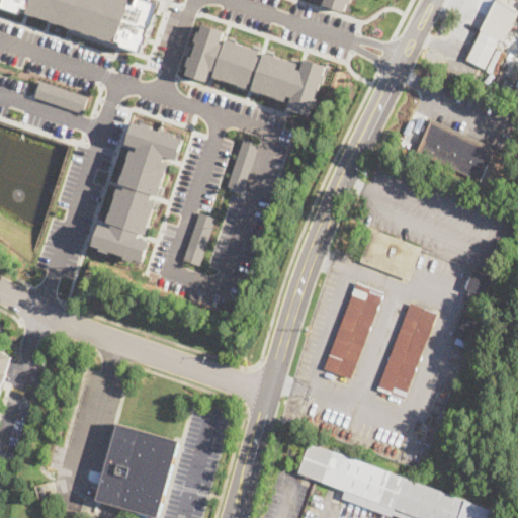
[(133,0),(133,3),(137,4),(138,0),(153,0),(153,1),(161,3),(152,26),(151,26),(148,34),(150,35),(147,42),(146,42),(143,51),(123,45),(124,41),(119,39),(119,42),(29,12),(30,8),(25,6),(23,13),(3,6),(5,0),(133,0)]
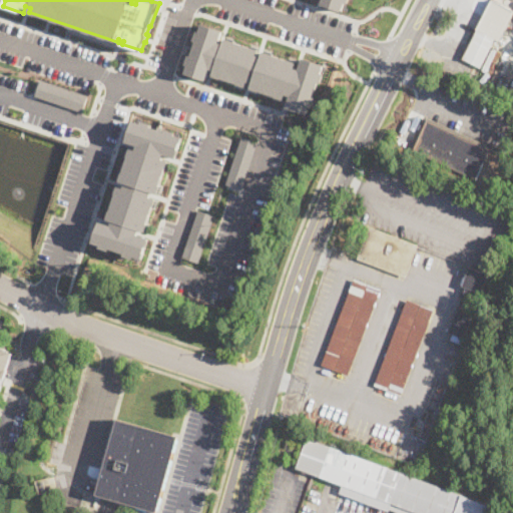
[(348,0),(347,4),(345,3),(342,11),(321,4),(322,0),(348,0)]
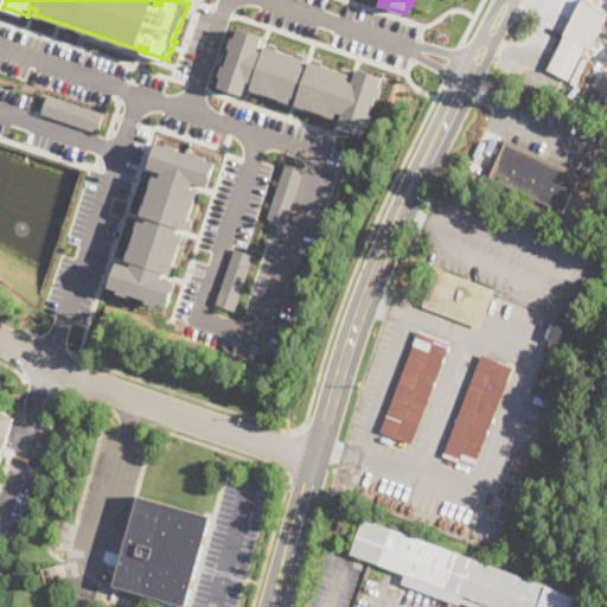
[(606,16),(592,49),(587,46),(569,81),(548,70),(581,0),(606,12),(606,16)]
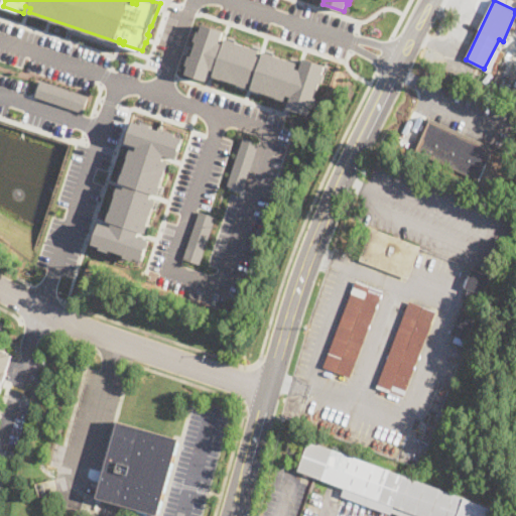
[(225,30),(221,41),(225,43),(227,37),(260,48),(258,54),(263,55),(265,50),(298,61),(296,68),(300,69),(304,57),(326,65),(323,73),(326,74),(323,84),(319,83),(314,97),(317,97),(314,107),(311,106),(308,115),(288,107),(292,96),(287,94),(286,100),(252,88),(254,83),(249,82),(248,87),(214,76),(216,70),(212,69),(208,81),(186,73),(189,65),(186,65),(190,53),(192,54),(198,41),(195,40),(199,30),(201,31),(204,23),(225,30)]
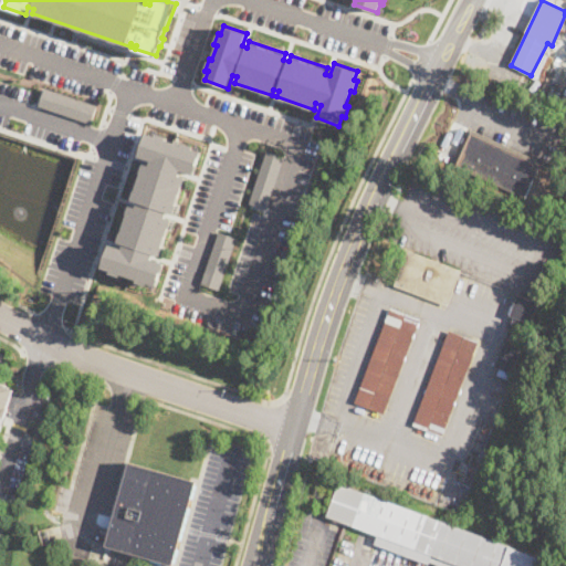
[(97,105),(92,123),(40,105),(45,87),(97,105)]
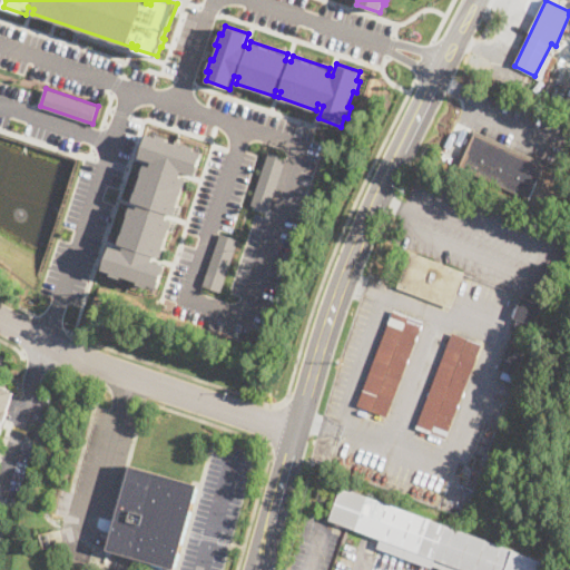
[(550,165),(542,184),(538,182),(530,200),(455,167),(473,129),(550,165)]
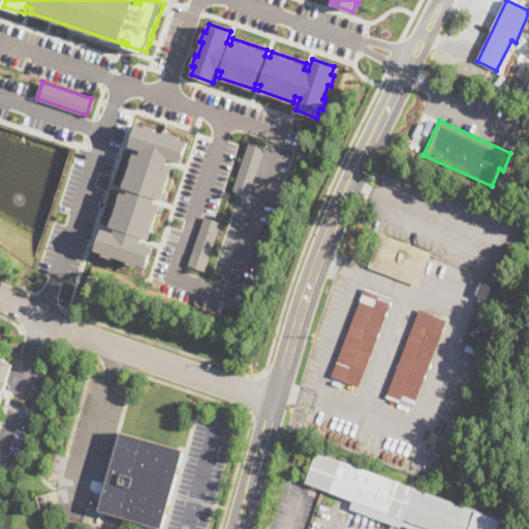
[(138,124),(147,127),(148,124),(157,127),(156,130),(170,134),(172,132),(181,135),(181,137),(189,141),(182,163),(170,159),(168,163),(174,164),(162,199),(157,198),(156,203),(161,204),(149,239),(144,237),(143,241),(154,245),(152,254),(150,254),(146,267),(138,265),(137,267),(128,263),(129,260),(114,255),(114,258),(103,255),(104,253),(95,250),(103,228),(115,232),(117,228),(111,226),(122,191),(128,193),(129,189),(124,187),(135,152),(141,154),(143,150),(131,146),(138,124)]
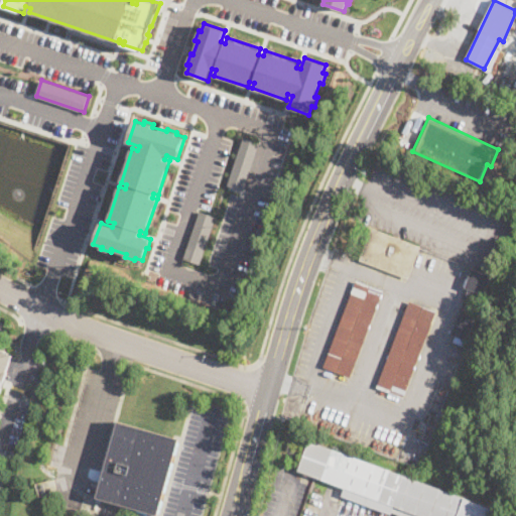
[(260,142),(244,189),(228,184),(244,136),(260,142)]
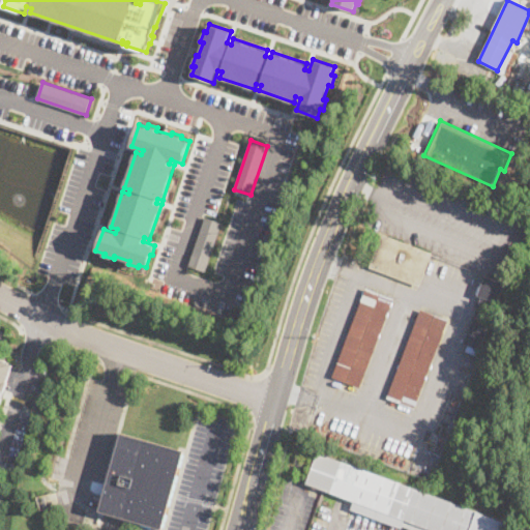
[(205,216),(222,223),(206,270),(189,265),(205,216)]
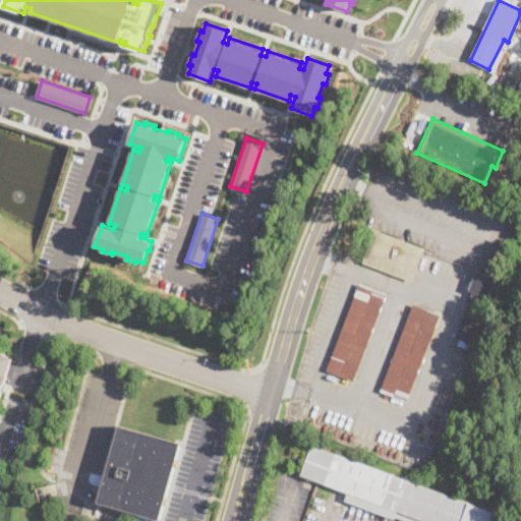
[(387,294),(354,381),(327,370),(359,284),(387,294)]
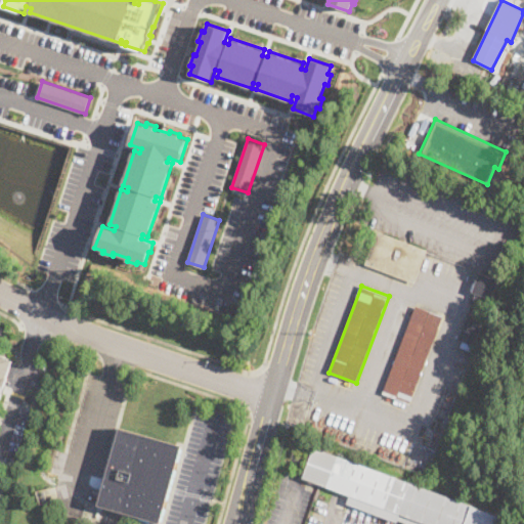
[(443,316),(410,403),(383,393),(416,306),(443,316)]
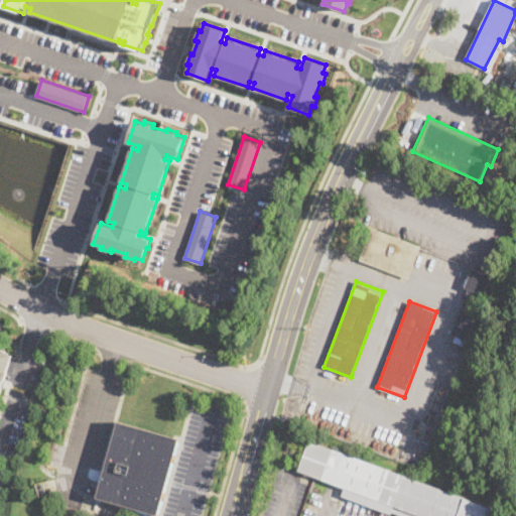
[(0,346),(1,347),(0,349),(6,351),(9,352),(9,353),(13,355),(0,392),(0,346)]
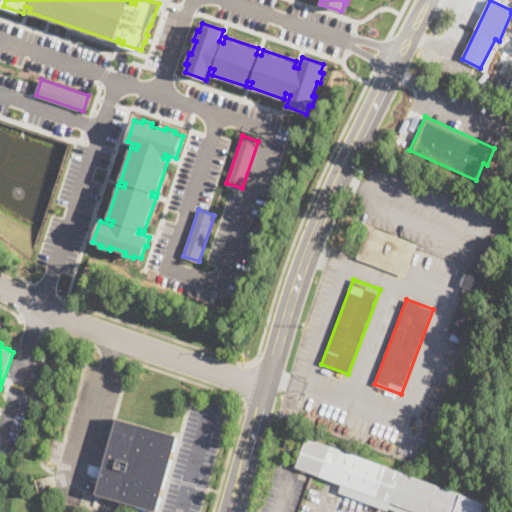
[(118,417),(96,492),(157,510),(179,434),(118,417)]
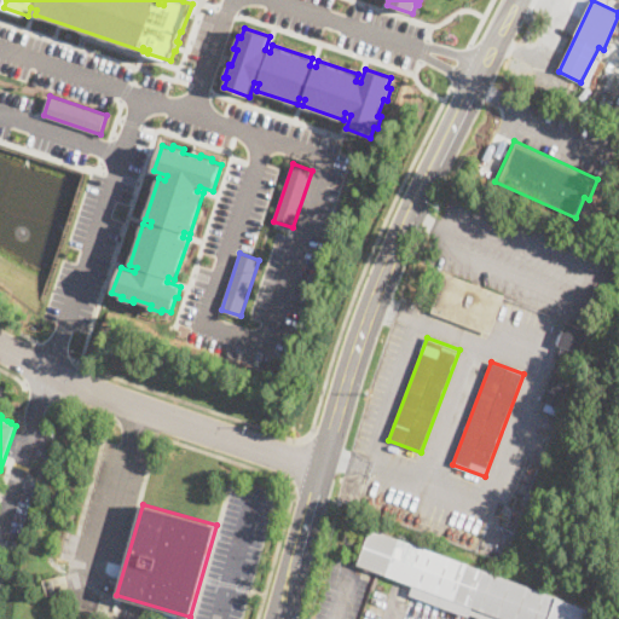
[(371,528),(594,611),(590,618),(482,618),(470,614),(469,617),(410,595),(414,585),(371,570),(369,577),(362,573),(364,567),(358,565),(371,528)]
